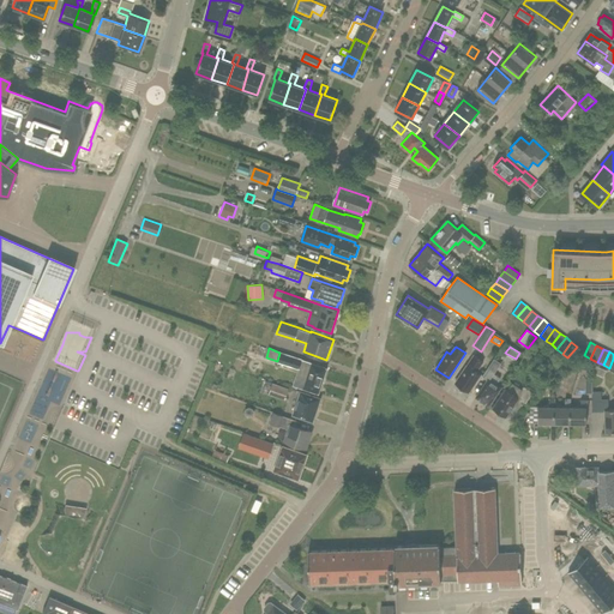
[(300,369),(304,360),(280,353),(277,361),(300,369)]
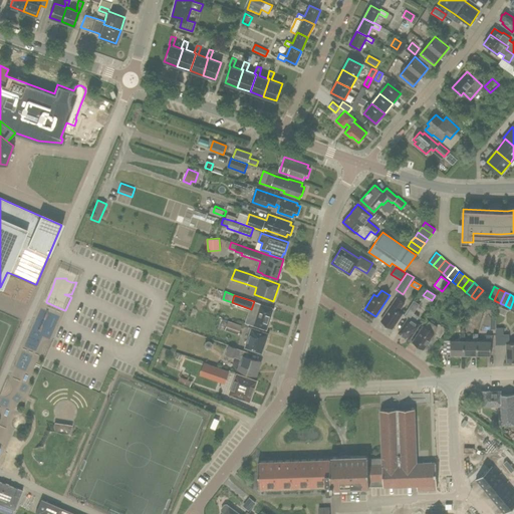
[(405,301),(397,296),(380,320),(393,327),(403,312),(399,309),(405,301)]
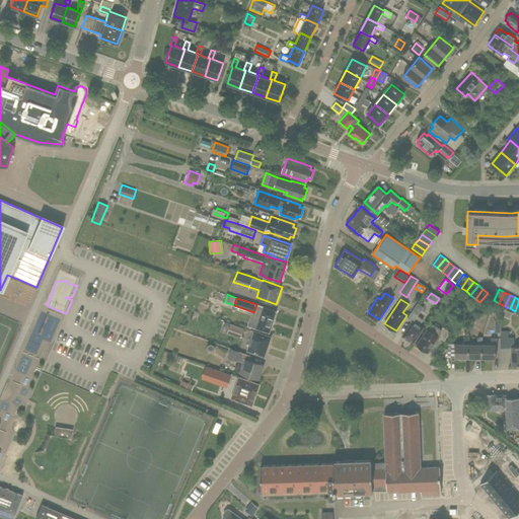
[(413,342),(423,327),(419,324),(423,318),(417,315),(423,306),(418,302),(408,317),(412,320),(402,335),(413,342)]
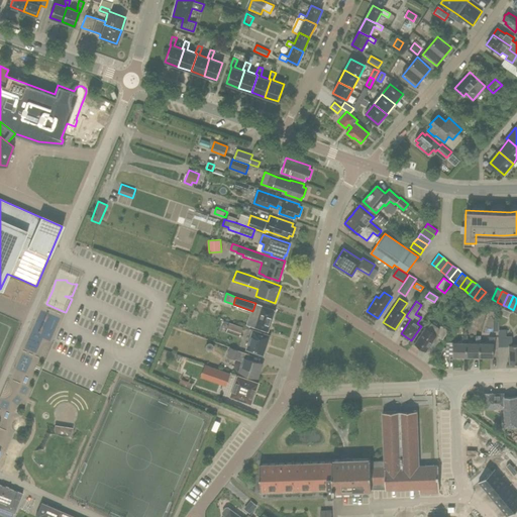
[(488,309),(495,311),(497,304),(490,302),(488,309)]
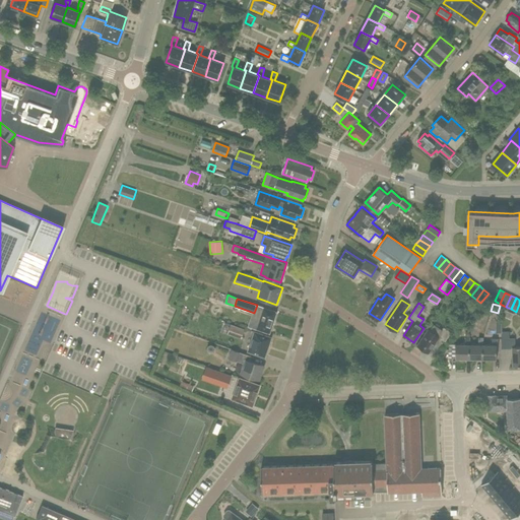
[(261,309),(260,309),(258,315),(259,315),(257,320),(256,320),(256,322),(255,326),(256,326),(255,328),(270,332),(276,312),(262,307),(261,309)]
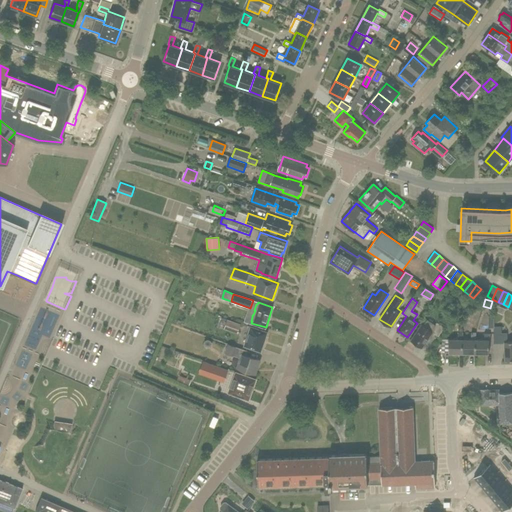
[(437,322),(436,324),(428,318),(423,325),(421,324),(411,340),(422,347),(427,339),(429,340),(434,332),(439,335),(445,326),(437,322)]
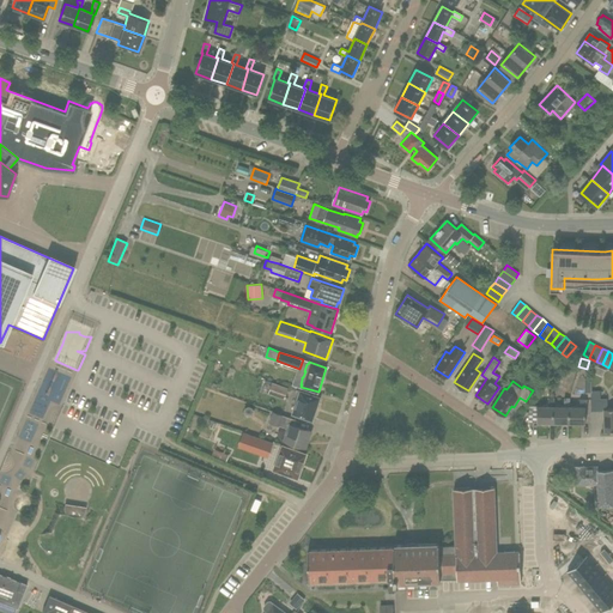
[(285,398),(289,387),(273,382),(268,392),(285,398)]
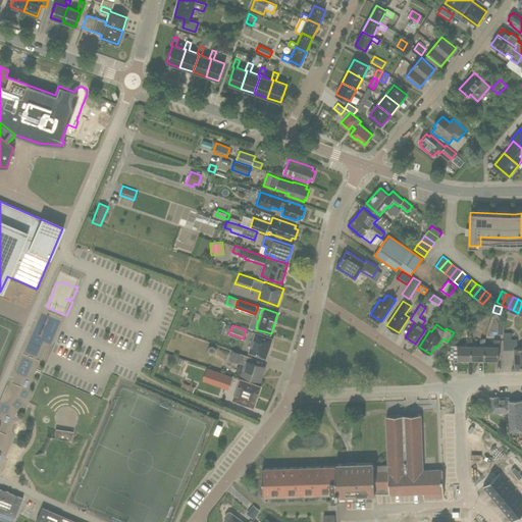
[(512,338),(511,331),(504,332),(504,338),(503,338),(504,349),(514,348),(515,366),(521,366),(521,347),(518,347),(517,338),(512,338)]
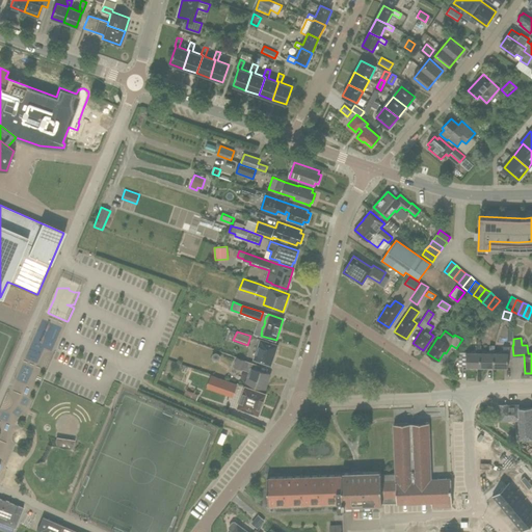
[(254,360),(271,365),(278,344),(261,339),(254,360)]
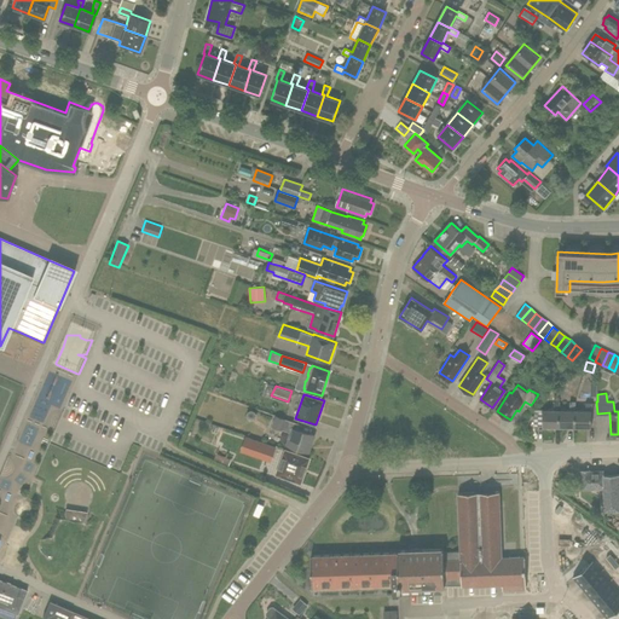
[(543,426),(559,426),(559,410),(559,400),(554,400),(554,410),(543,409),(543,426)]
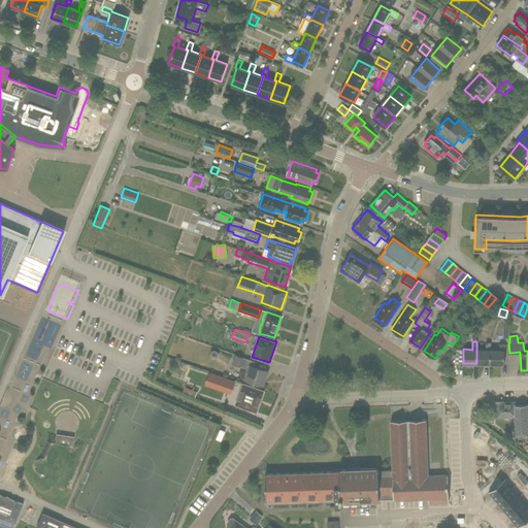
[(490,363),(490,350),(490,342),(486,342),(486,350),(476,350),(476,363),(490,363)]
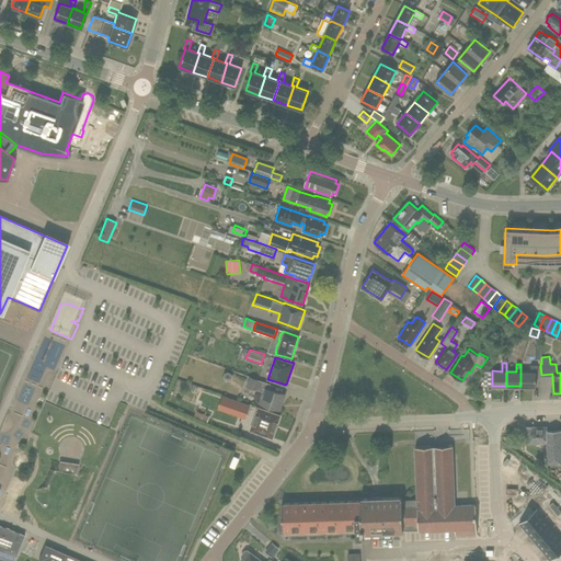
[(521,371),(521,386),(536,386),(536,371),(536,365),(530,365),(530,371),(521,371)]
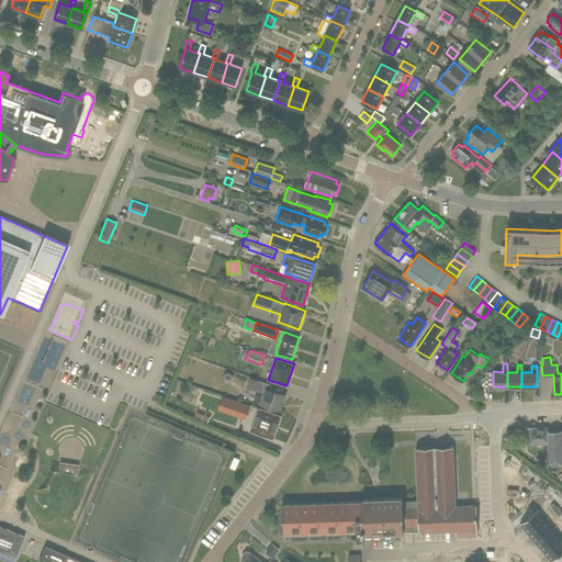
[(493,386),(493,371),(485,371),(485,378),(483,377),(483,386),(493,386)]
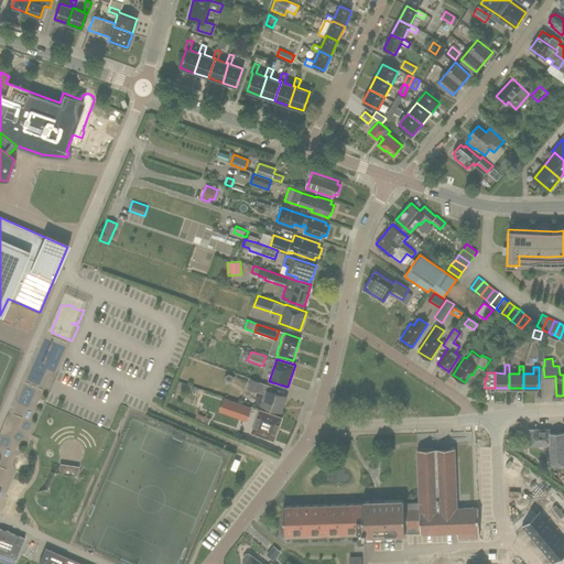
[(231,376),(228,375),(225,376),(224,379),(226,382),(229,383),(231,381),(232,378),(231,376)]
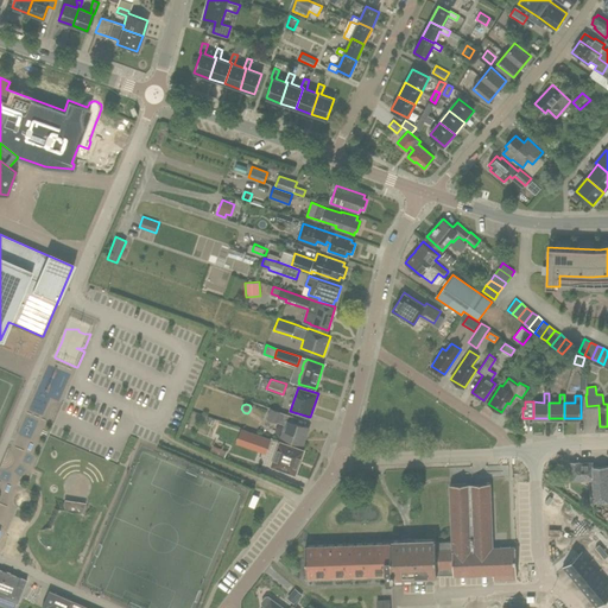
[(303,444),(309,428),(293,422),(295,416),(271,407),(267,419),(285,425),(280,437),(303,444)]
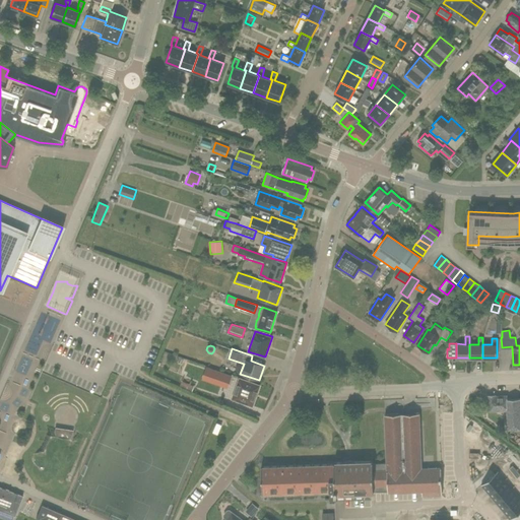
[(232,375),(212,369),(209,378),(229,385),(232,375)]
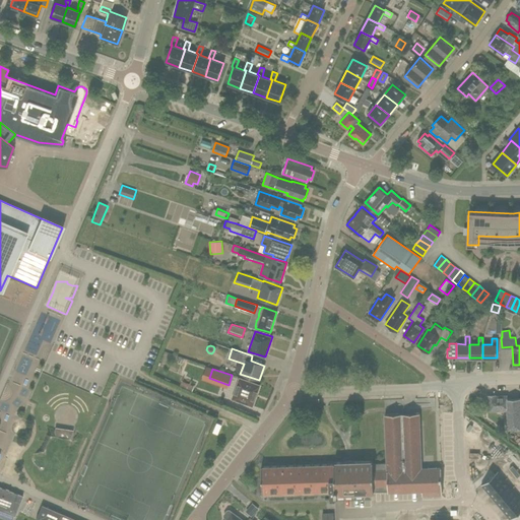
[(232,399),(253,406),(260,385),(240,378),(232,399)]
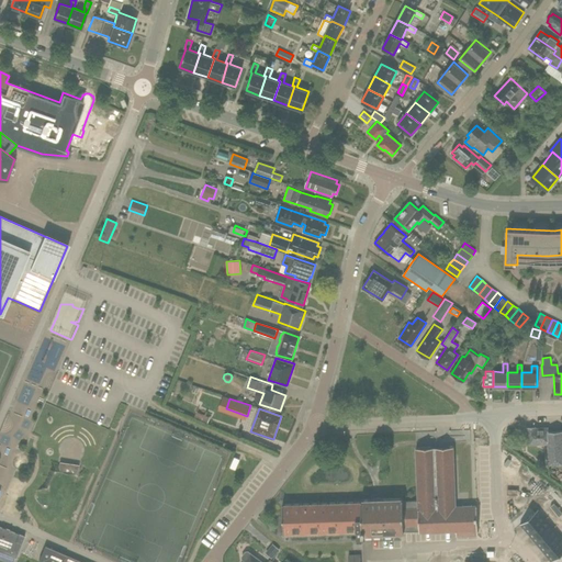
[(536,428),(536,427),(527,427),(528,445),(548,444),(549,464),(561,463),(561,429),(548,430),(547,427),(536,428)]
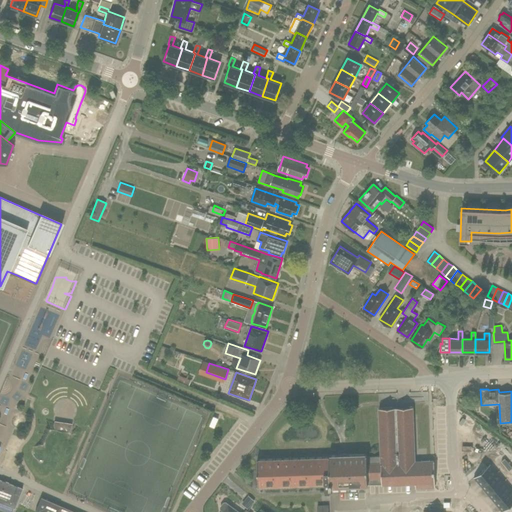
[(329,457),(257,459),(258,467),(259,487),(330,484),(330,486),(365,484),(368,484),(368,476),(382,476),(383,483),(383,484),(411,483),(416,483),(416,488),(434,487),(436,487),(435,465),(435,460),(416,461),(415,461),(413,406),(403,406),(379,407),(381,455),(367,456),(367,454),(344,455),(329,455),(329,457)]
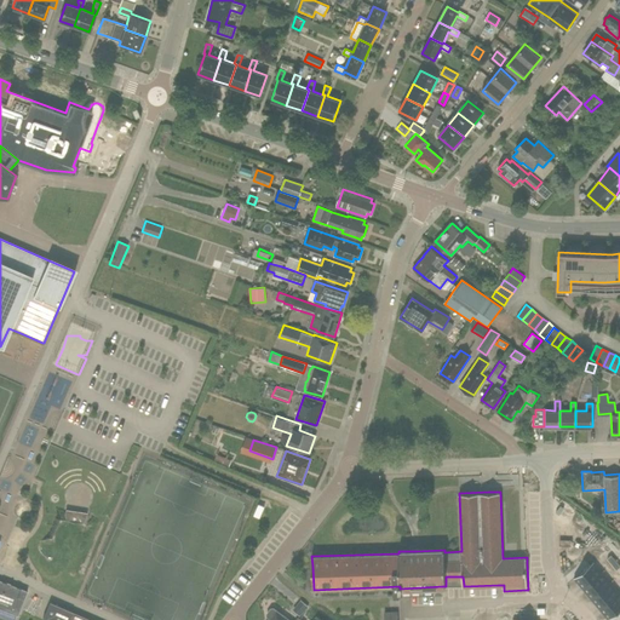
[(595,563),(575,579),(584,590),(603,575),(595,563)]
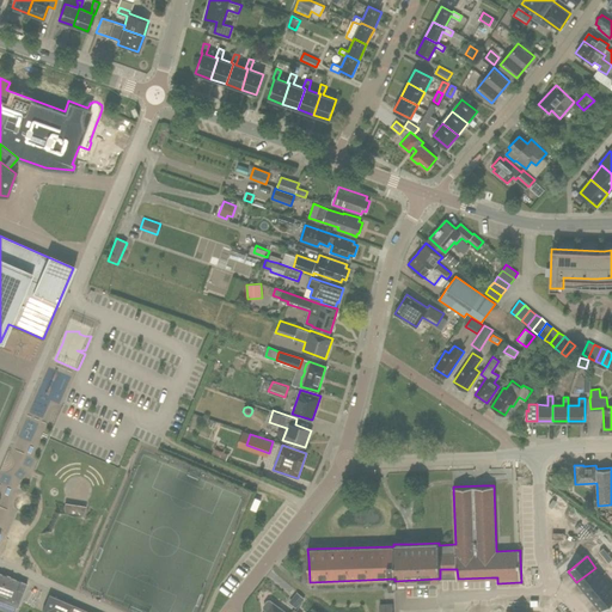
[(595,568),(576,582),(586,593),(604,577),(595,568)]
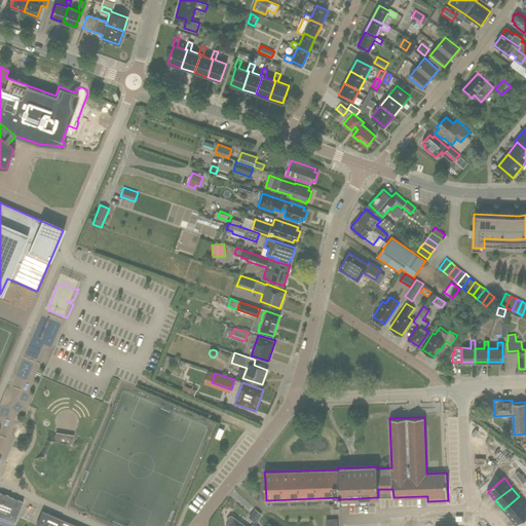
[(0,516),(14,522),(21,508),(23,501),(0,491),(0,516)]
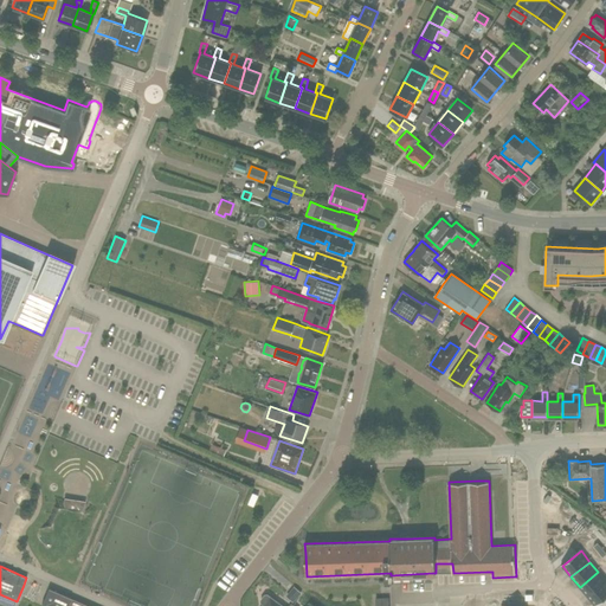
[(605,582),(598,572),(580,587),(588,598),(605,582)]
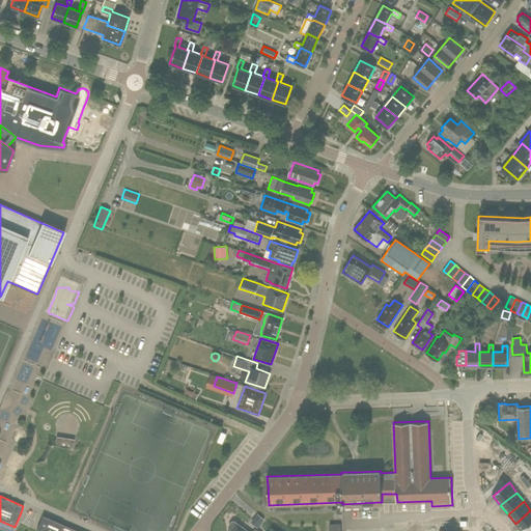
[(530,510),(515,524),(521,530),(524,530),(530,525),(530,510)]
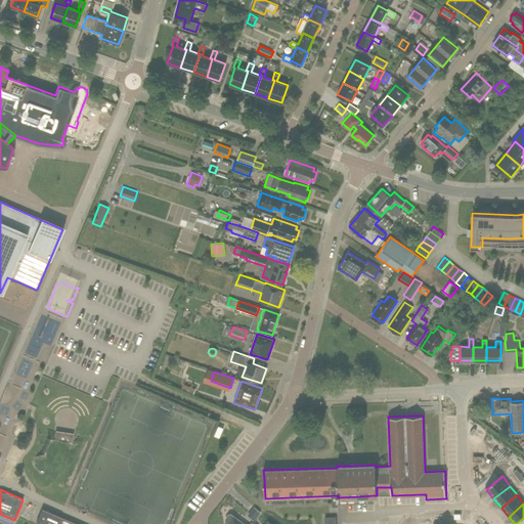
[(250,514),(257,520),(263,511),(256,506),(250,514)]
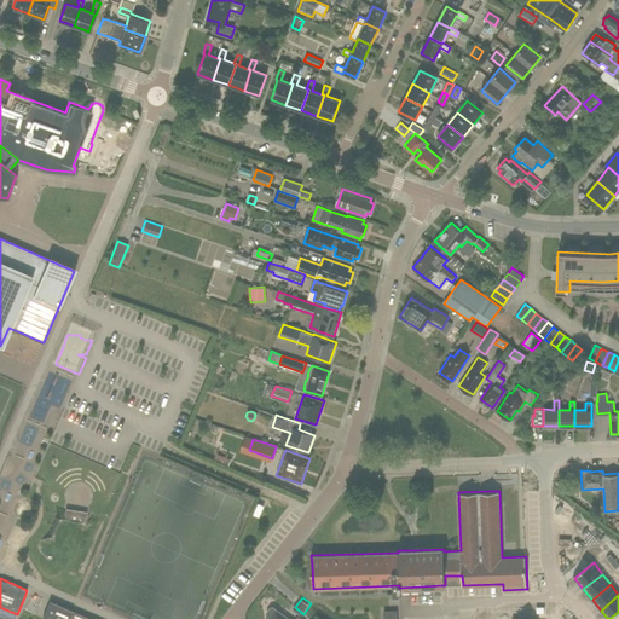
[(92,618),(50,601),(42,617),(47,618),(92,618)]
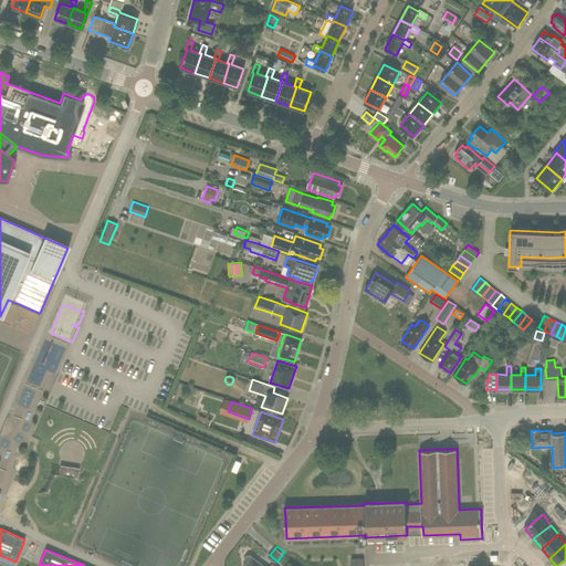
[(275,565),(272,563),(269,565),(264,565),(250,555),(248,555),(243,559),(244,563),(248,565),(245,565),(275,565)]
